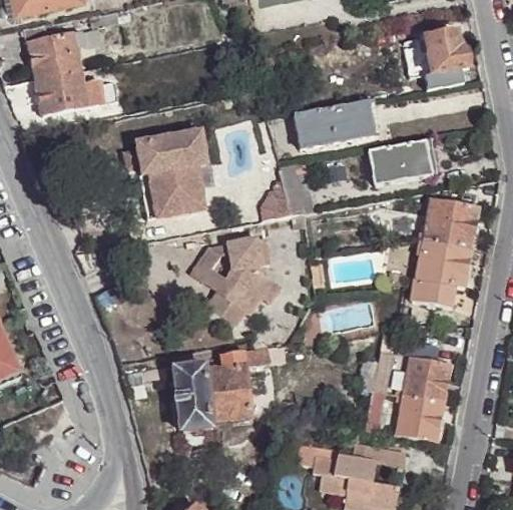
[(18,0),(21,9),(64,0),(18,0)]
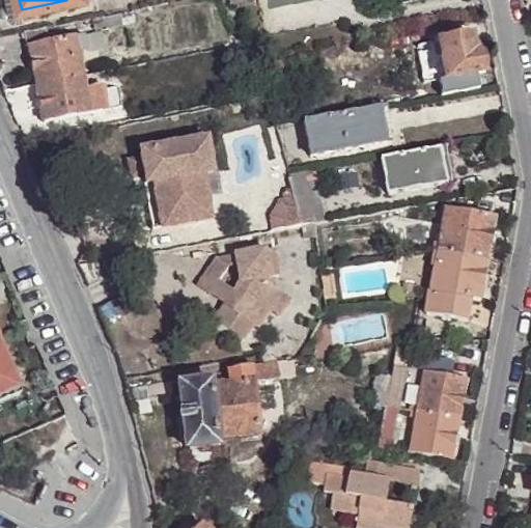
[(24,43),(28,42),(47,37),(44,25),(22,30),(24,43)]
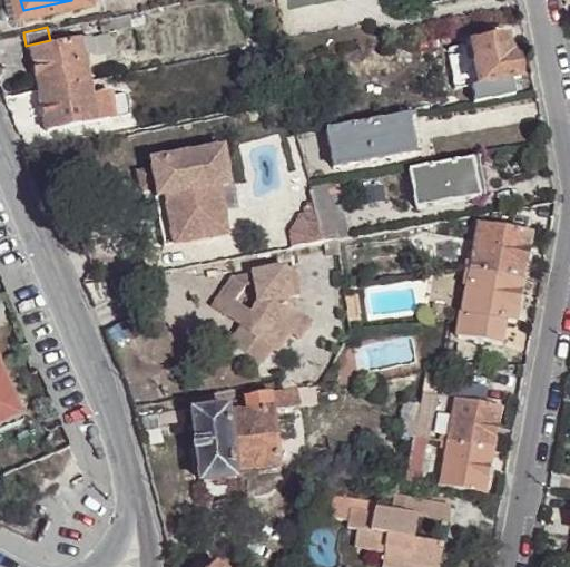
[(78,35),(81,52),(91,50),(88,32),(78,35)]
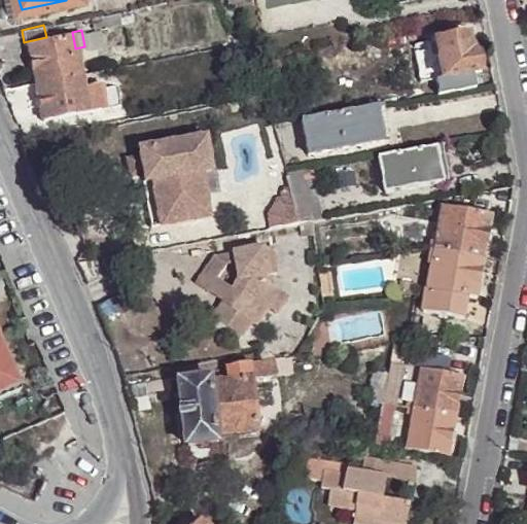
[(28,41),(35,80),(79,72),(75,48),(72,32),(46,37),(28,41)]
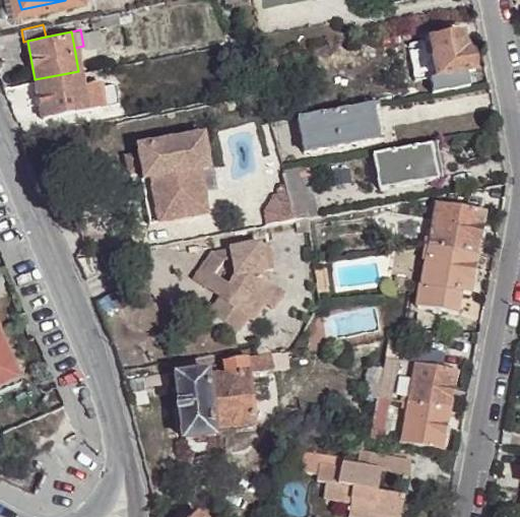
[(429,42),(434,75),(434,76),(438,75),(466,71),(472,69),(468,48),(464,49),(461,31),(428,38),(429,42)]
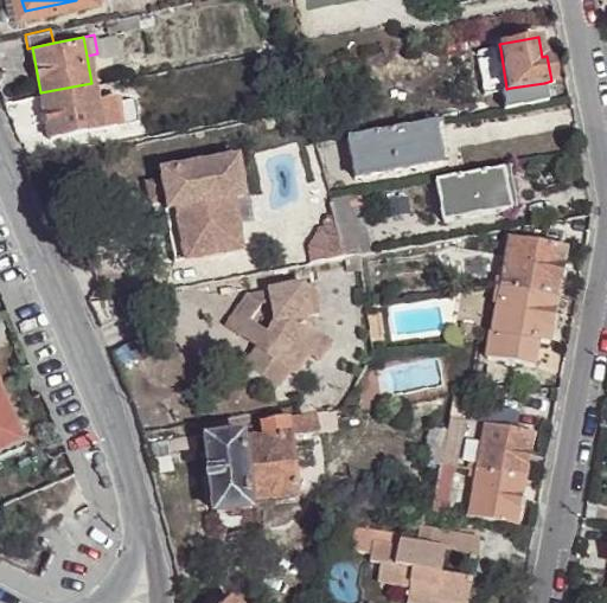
[(307,68),(311,85),(324,83),(320,65),(307,68)]
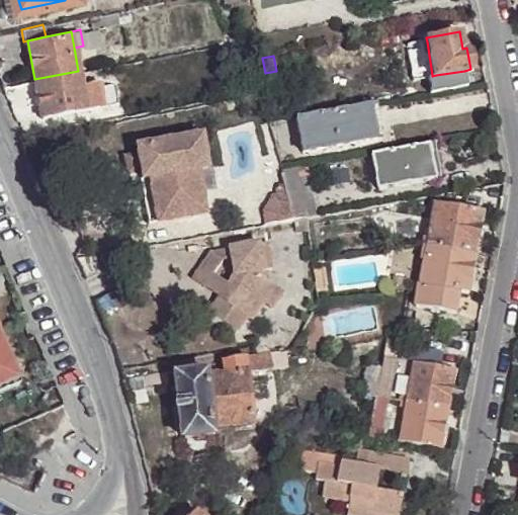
[(73,110),(75,124),(98,119),(97,111),(92,86),(82,88),(78,71),(34,79),(41,116),(73,110)]
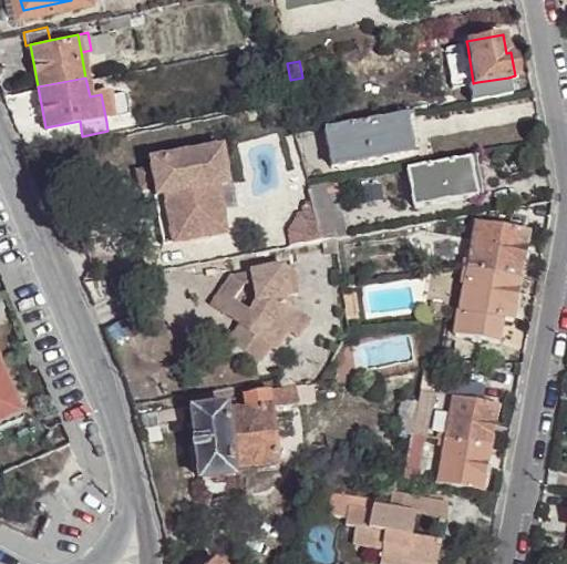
[(466,83),(470,100),(511,92),(508,78),(477,82),(473,83),(473,82),(466,83)]
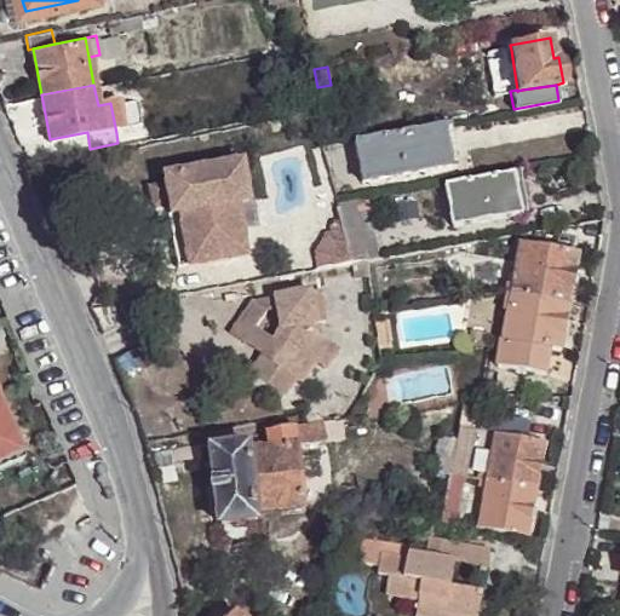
[(442,120),(352,136),(360,179),(449,162),(442,120)]
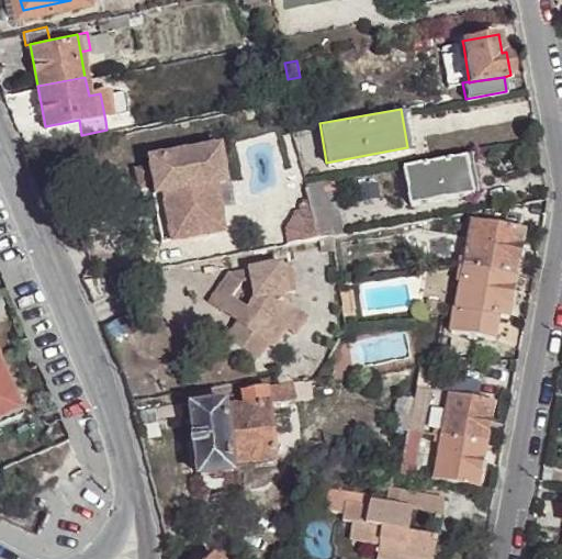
[(18,132),(23,145),(56,140),(68,137),(81,135),(79,120),(45,126),(18,132)]
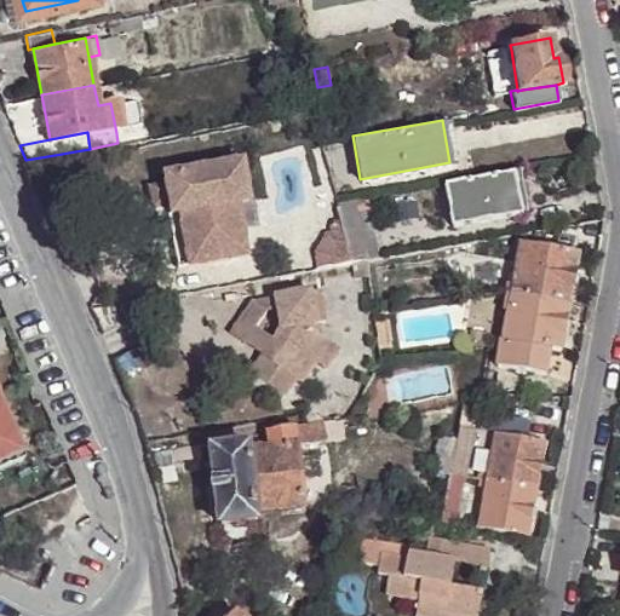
[(75,151),(62,154),(64,166),(78,163),(75,151)]
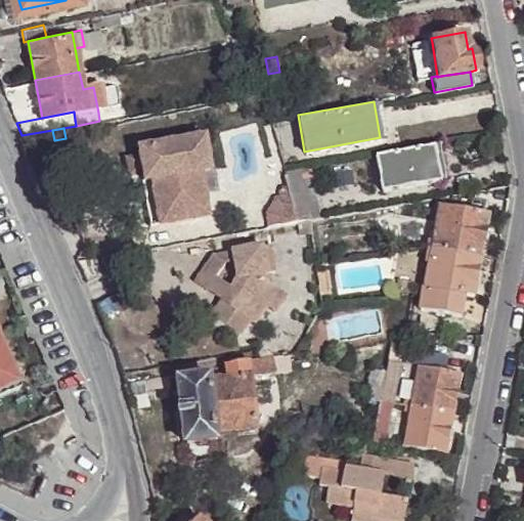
[(148,177),(200,168),(211,167),(205,137),(189,140),(188,135),(137,144),(139,153),(142,171),(143,178),(148,177)]
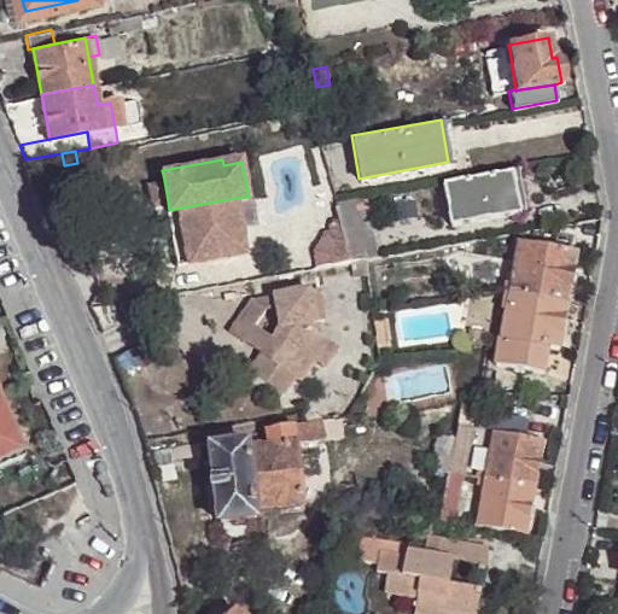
[(519,168),(507,170),(511,187),(518,186),(523,185),(519,168)]
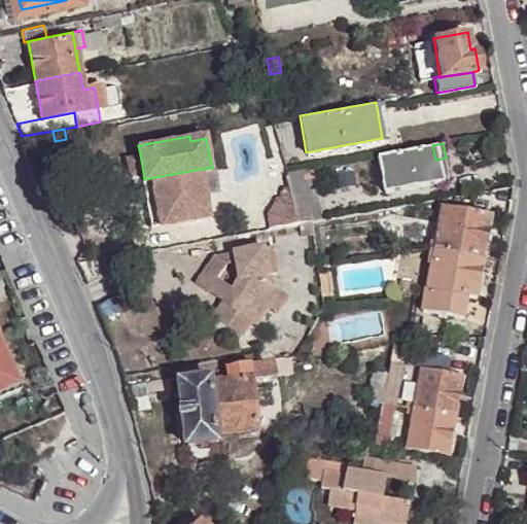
[(432,145),(379,154),(385,190),(445,180),(442,159),(435,160),(432,145)]
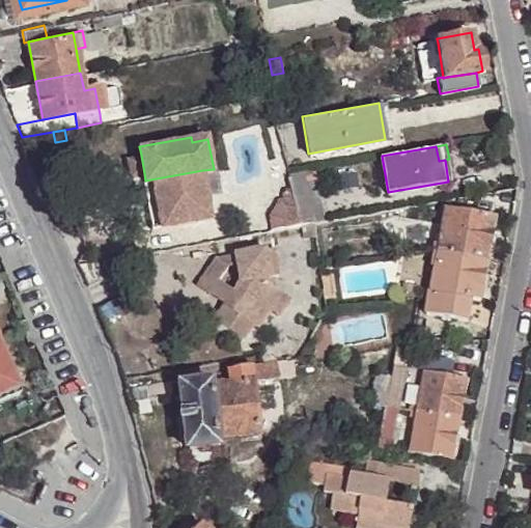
[(132,175),(144,173),(141,155),(129,157),(132,175)]
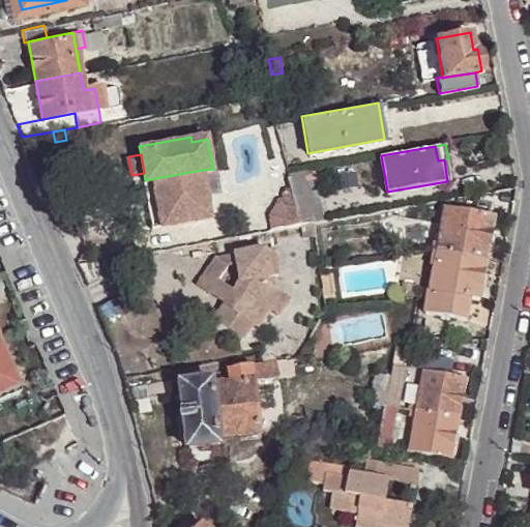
[(444,159),(447,181),(452,180),(448,158),(444,159)]
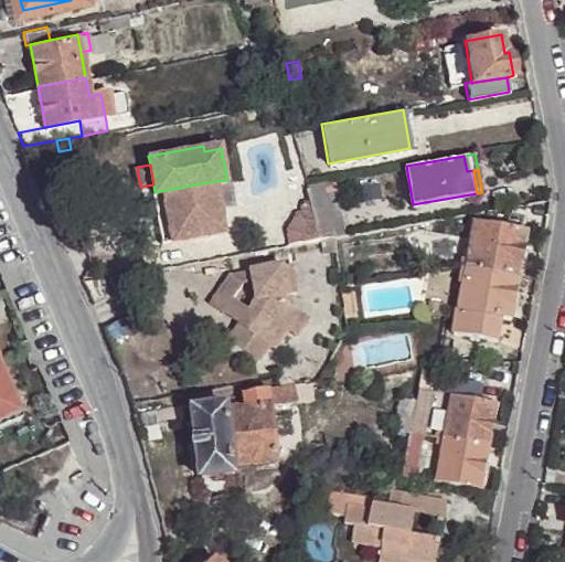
[(320,237),(331,235),(347,233),(337,177),(306,183),(307,189),(312,209),(320,237)]
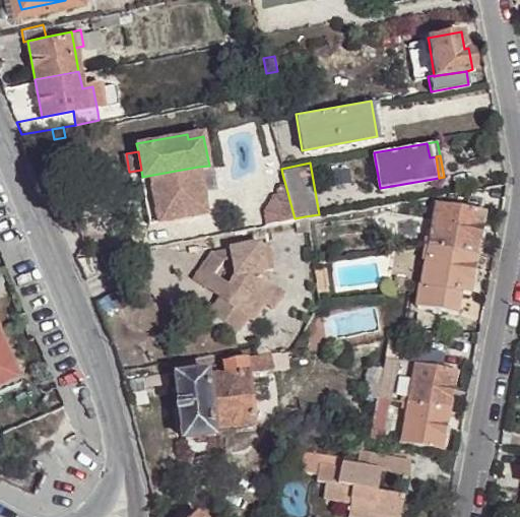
[(206,212),(198,167),(147,176),(156,221),(206,212)]
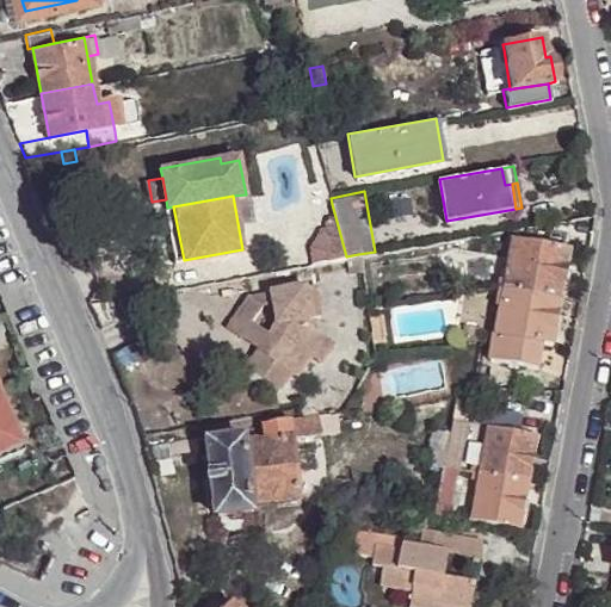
[(319,230),(338,225),(332,204),(314,208),(319,230)]
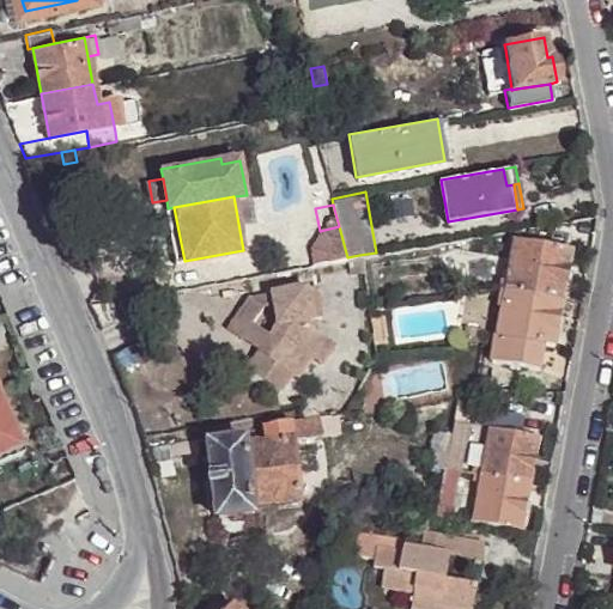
[(184,261),(174,207),(168,208),(165,208),(175,262),(184,261)]
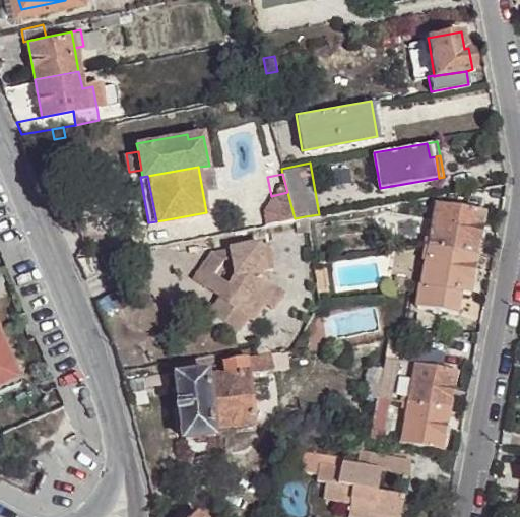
[(43,187),(49,201),(60,196),(54,181),(43,187)]
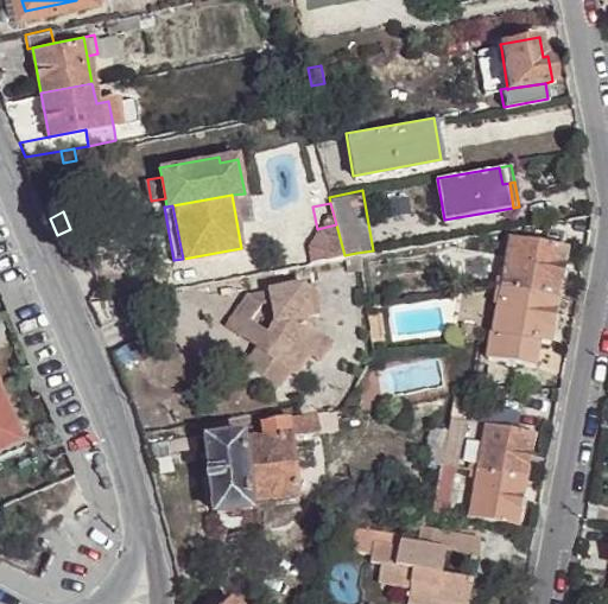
[(310,261),(342,256),(344,255),(336,224),(317,229),(304,233),(310,261)]
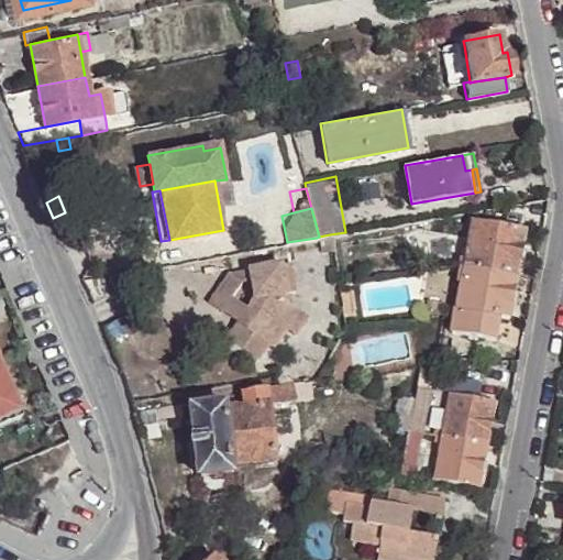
[(465,263),(517,273),(525,229),(473,219),(466,256),(465,263)]
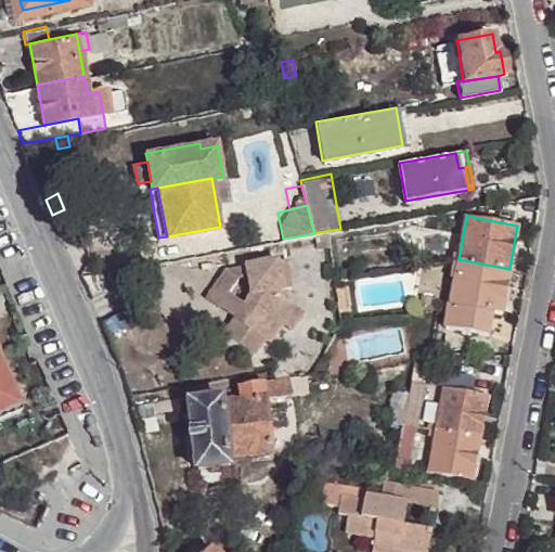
[(314,247),(327,246),(325,231),(314,233),(312,234),(314,247)]
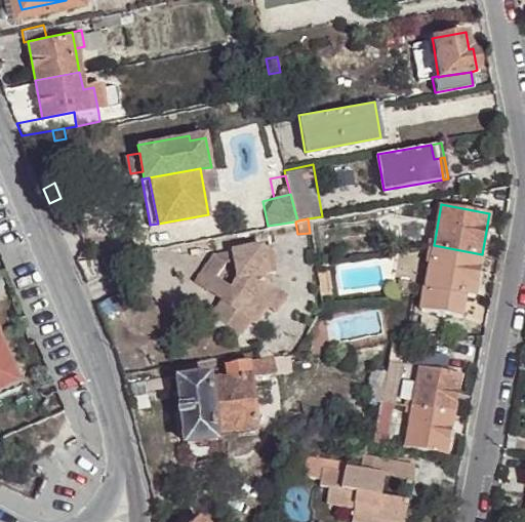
[(271,296),(271,285),(260,277),(266,271),(273,270),(269,243),(232,249),(233,261),(236,277),(229,287),(231,302),(228,305),(219,299),(218,300),(208,314),(236,334),(246,320),(250,323),(264,306),(271,296)]
